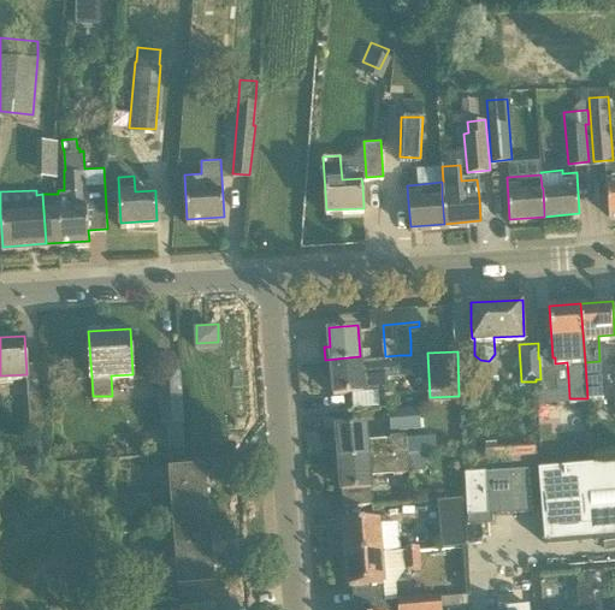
[(361,359),(360,356),(325,360),(326,372),(332,372),(333,390),(364,388),(386,386),(386,374),(401,373),(400,355),(385,356),(361,359)]
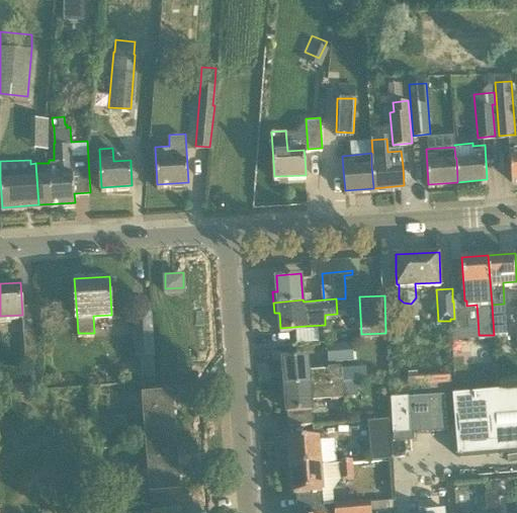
[(454,319),(455,333),(465,332),(465,326),(467,326),(466,306),(466,301),(464,301),(453,301),(454,319)]
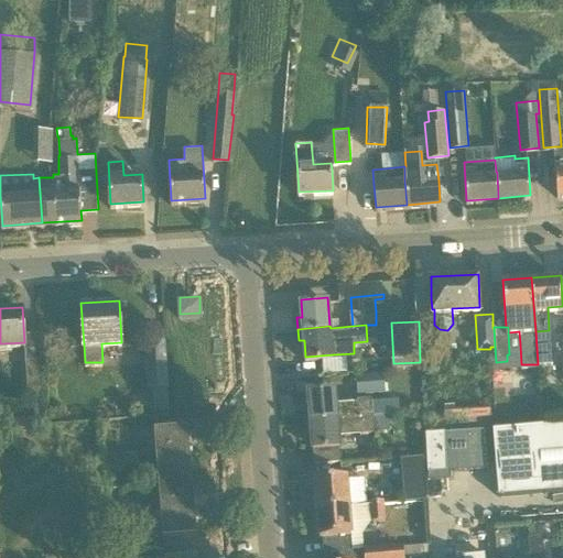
[(149,383),(153,382),(154,407),(168,407),(163,338),(145,339),(149,383)]
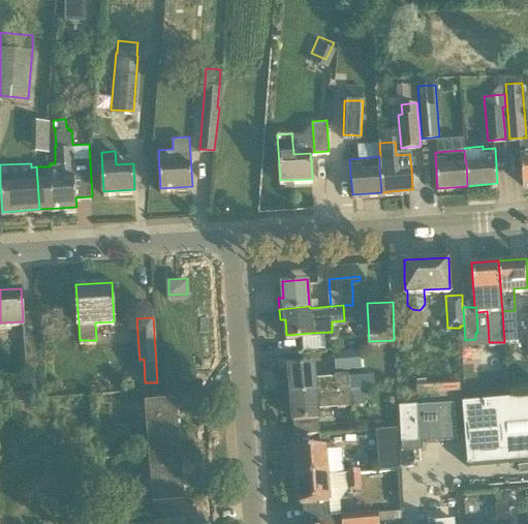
[(38,334),(24,335),(26,364),(27,379),(41,378),(40,363),(38,334)]
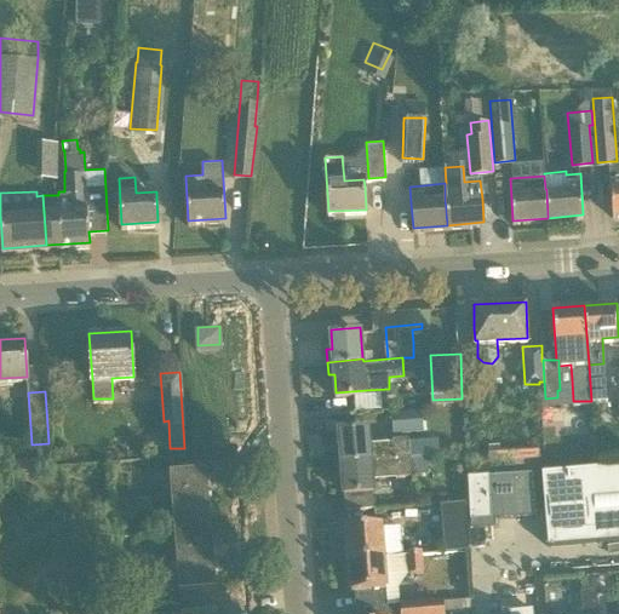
[(423,429),(422,408),(391,409),(394,430),(423,429)]
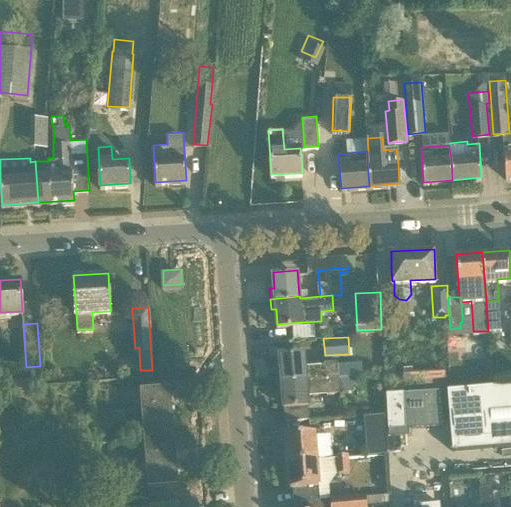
[(277,379),(353,373),(362,373),(361,364),(361,360),(337,361),(337,359),(324,360),(325,363),(304,364),(303,350),(279,352),(280,368),(276,368),(277,379)]
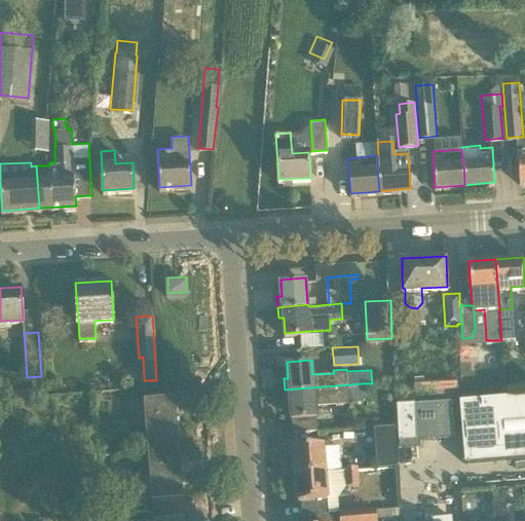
[(416,396),(457,394),(456,376),(415,378),(416,396)]
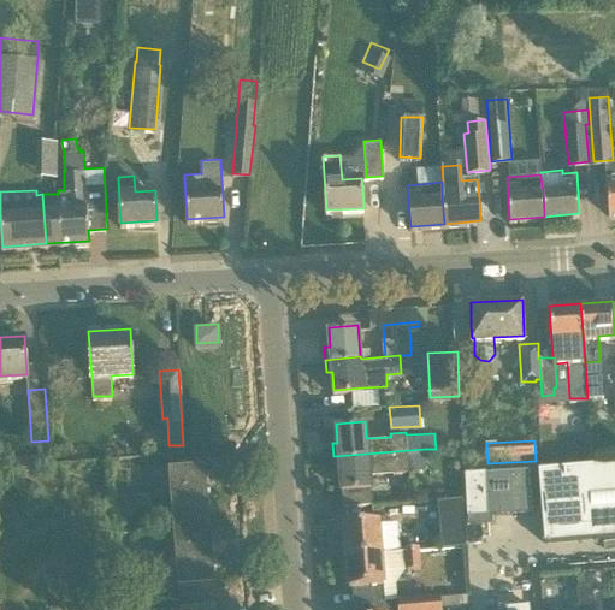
[(333,456),(335,468),(339,468),(341,486),(365,485),(371,484),(370,471),(426,467),(425,449),(333,456)]
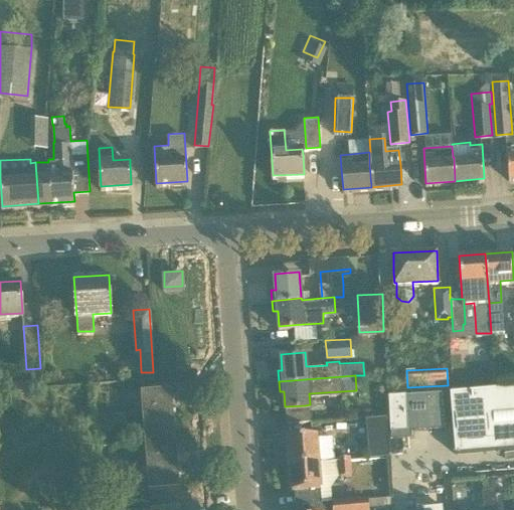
[(455,450),(513,444),(513,384),(450,390),(455,450)]
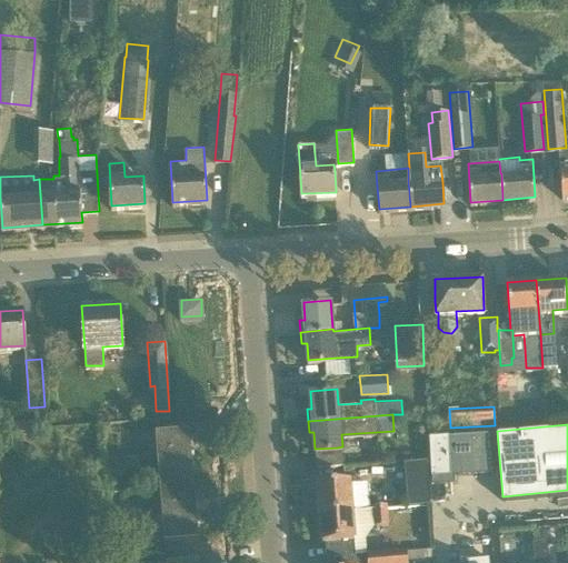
[(202,426),(155,430),(157,456),(205,452),(202,426)]
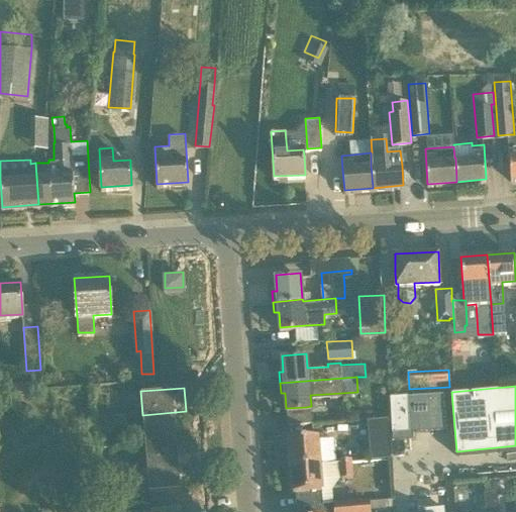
[(406,394),(390,395),(392,429),(409,428),(406,394)]
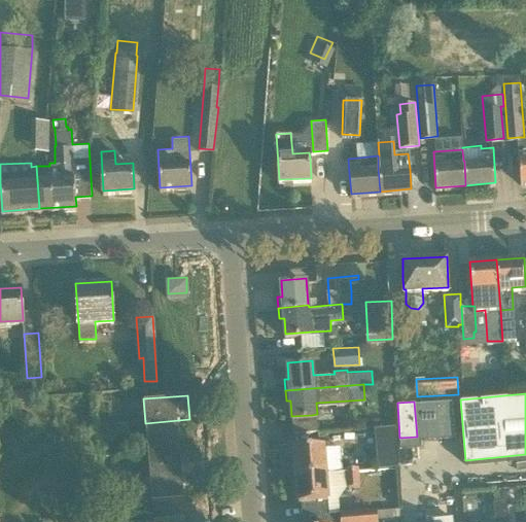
[(118,416),(105,417),(106,426),(118,425),(118,416)]
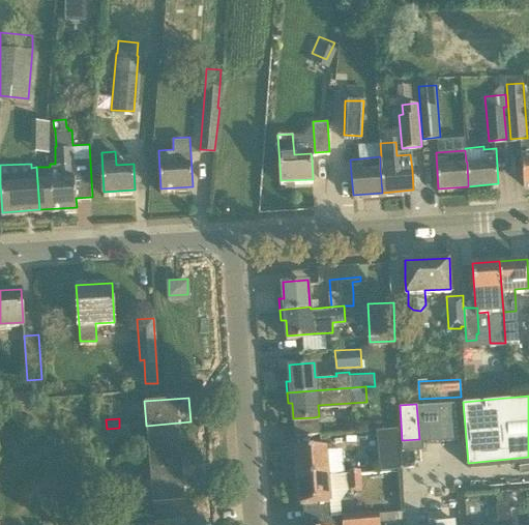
[(190,421),(146,426),(148,449),(193,445),(190,421)]
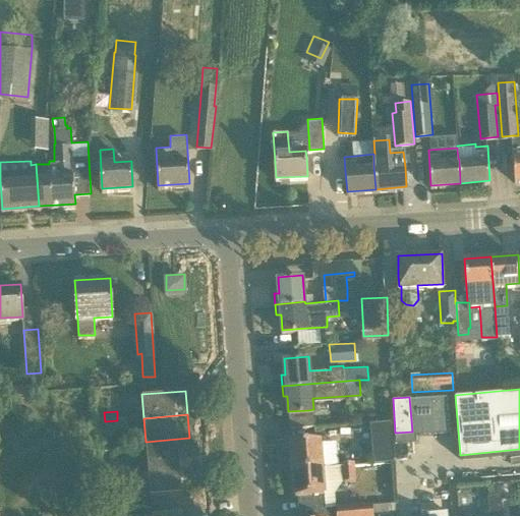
[(394,459),(391,419),(370,420),(373,460),(394,459)]
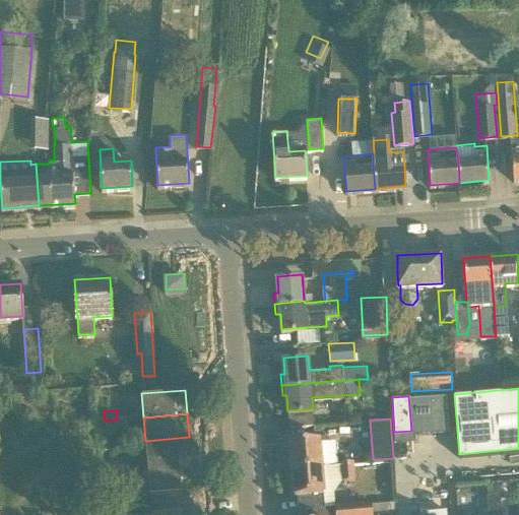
[(119,434),(106,435),(107,444),(119,443),(119,434)]
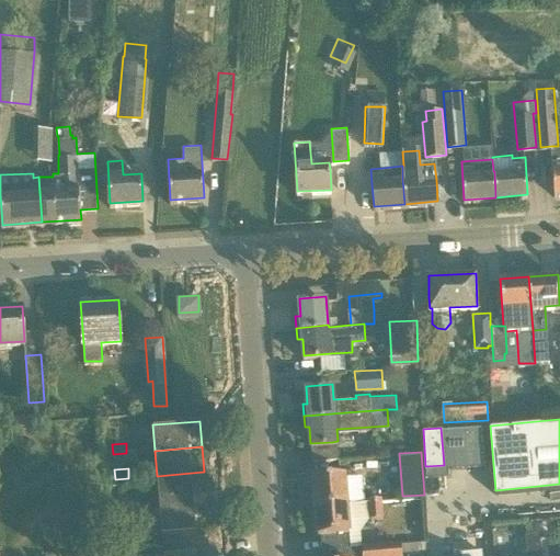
[(204,472),(157,476),(159,500),(205,497),(204,472)]
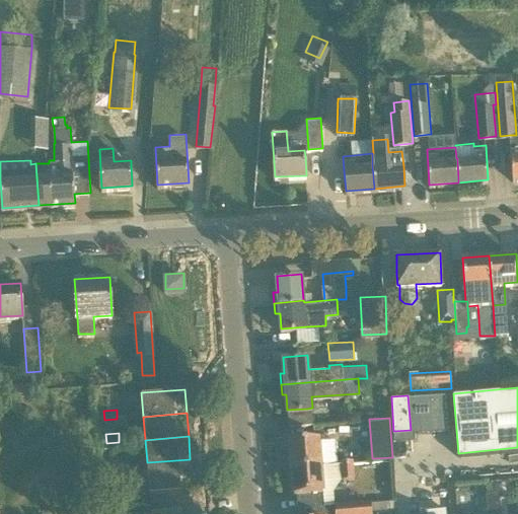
[(320,462),(318,436),(290,438),(292,465),(320,462)]
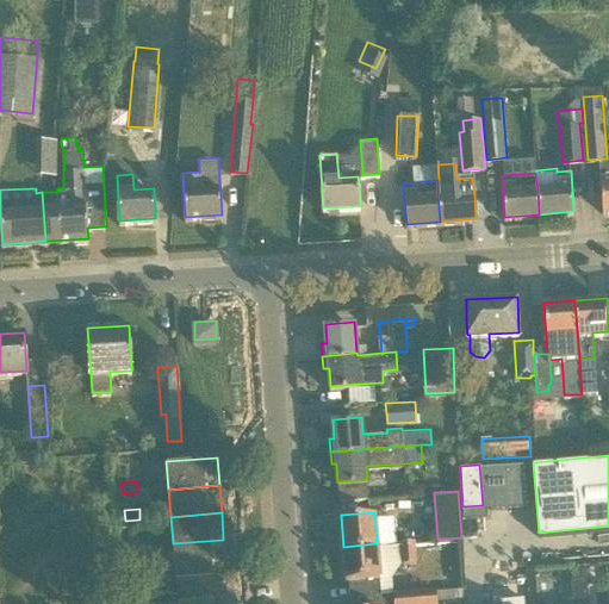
[(140,520),(125,521),(125,530),(141,529),(140,520)]
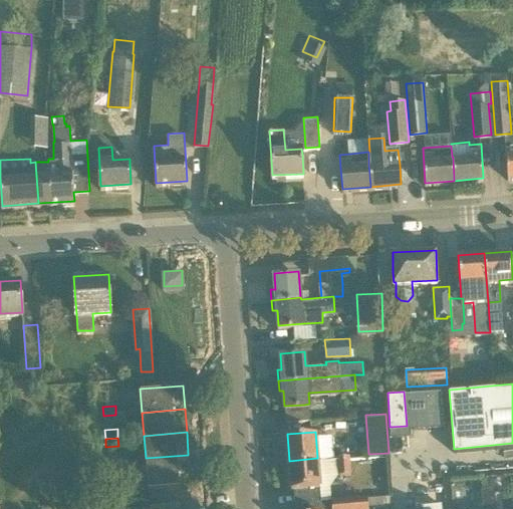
[(188,455),(146,458),(148,481),(190,478),(188,455)]
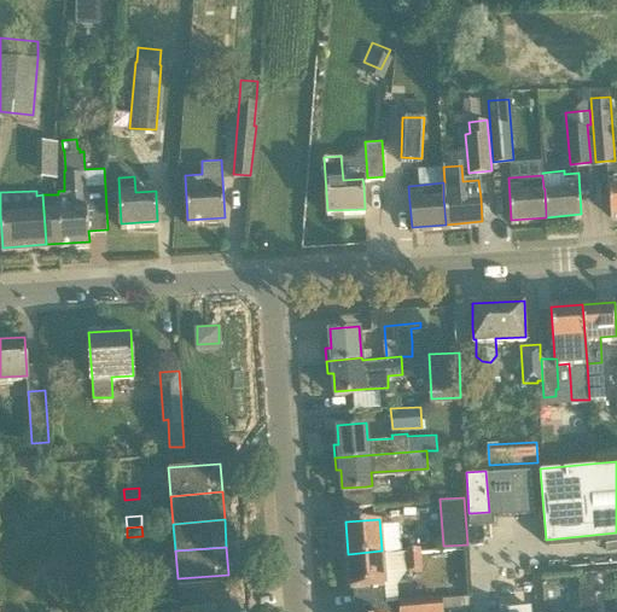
[(419,548),(406,549),(407,567),(420,566),(419,548)]
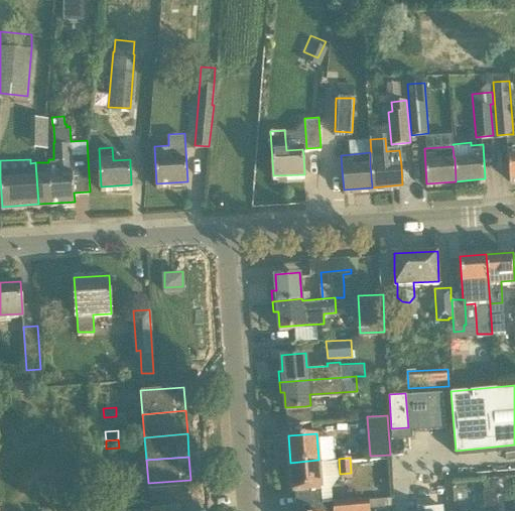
[(290,463),(292,489),(320,487),(318,460),(290,463)]
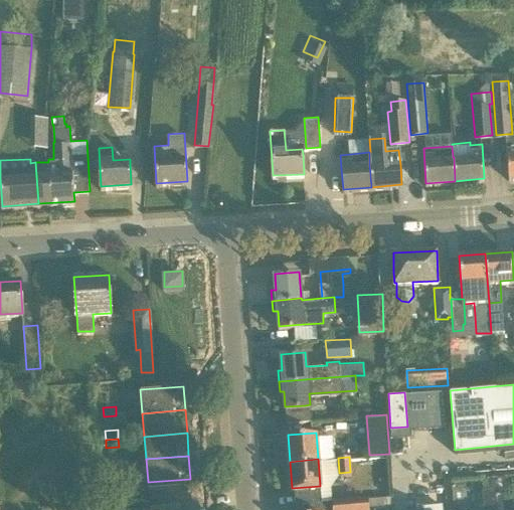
[(121,475),(109,477),(109,485),(122,484),(121,475)]
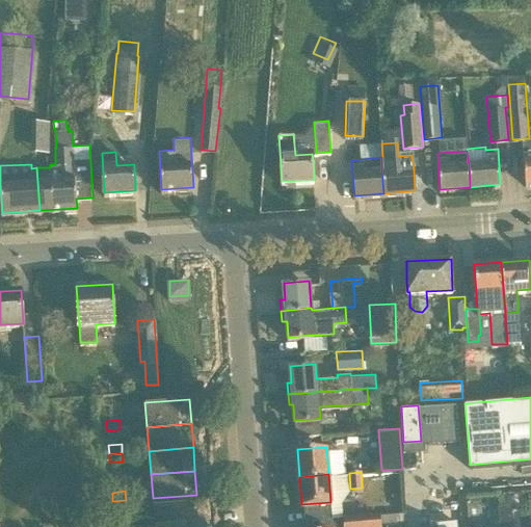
[(196,495),(153,498),(155,523),(198,519),(196,495)]
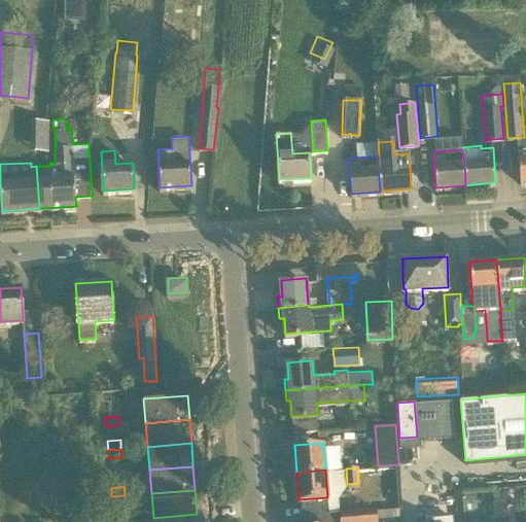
[(125,495),(111,496),(112,506),(126,505),(125,495)]
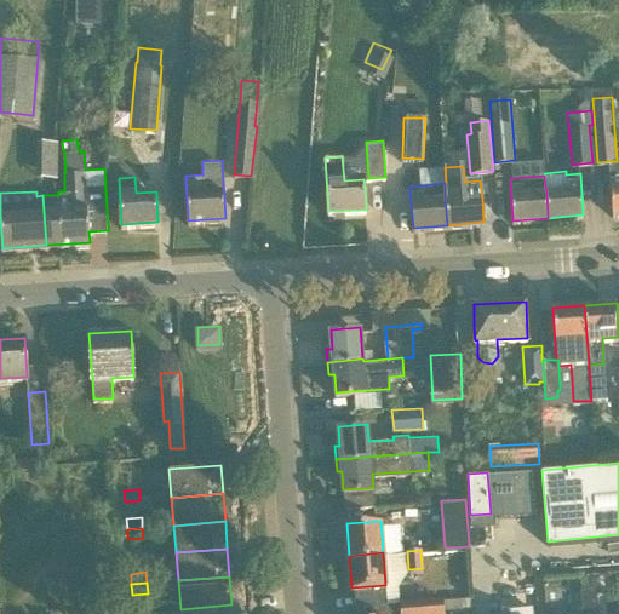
[(580,585),(579,585),(580,601),(596,598),(595,584),(589,584),(580,585)]
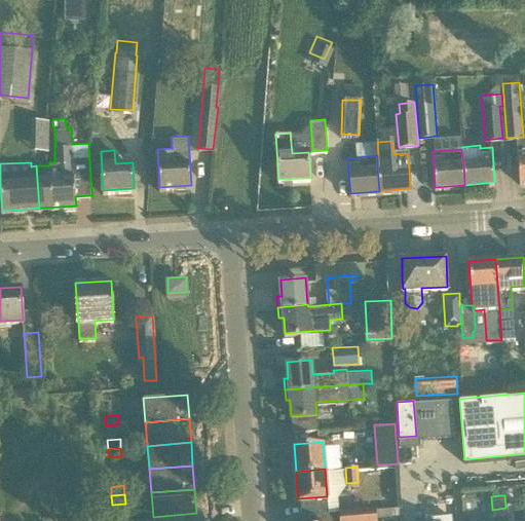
[(376,520),(376,516),(402,515),(401,505),(375,507),(375,505),(340,507),(340,520),(376,520)]
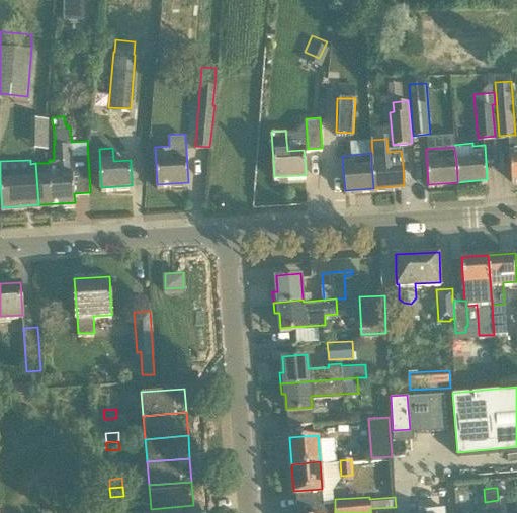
[(415,508),(416,498),(410,498),(409,509),(409,512),(445,512),(445,505),(427,507),(415,508)]
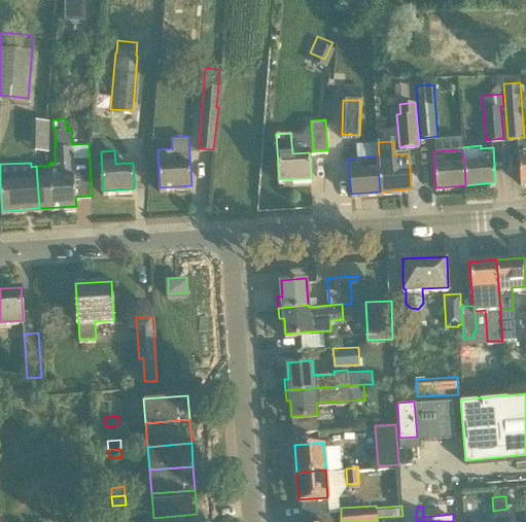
[(509,521),(509,510),(495,511),(496,521),(509,521)]
